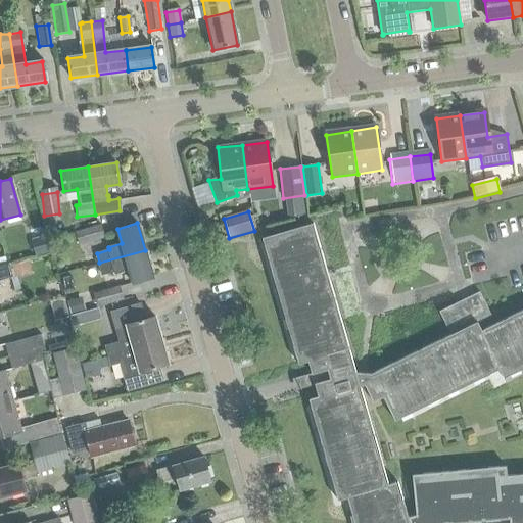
[(464,522),(509,519),(508,522),(522,522),(522,474),(506,476),(505,466),(422,474),(423,482),(412,483),(415,515),(407,516),(397,482),(391,483),(366,411),(357,387),(364,384),(371,400),(381,394),(395,421),(497,369),(503,378),(522,368),(522,306),(480,329),(476,322),(489,315),(479,290),(438,312),(448,333),(370,374),(355,371),(313,223),(262,237),(298,364),(307,361),(311,372),(315,371),(317,377),(319,382),(315,383),(318,395),(308,398),(338,501),(347,498),(353,522),(464,522)]
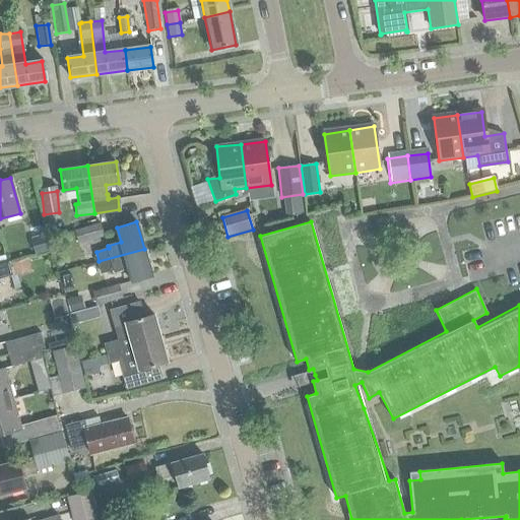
[(76,231),(79,243),(103,237),(100,224),(76,231)]
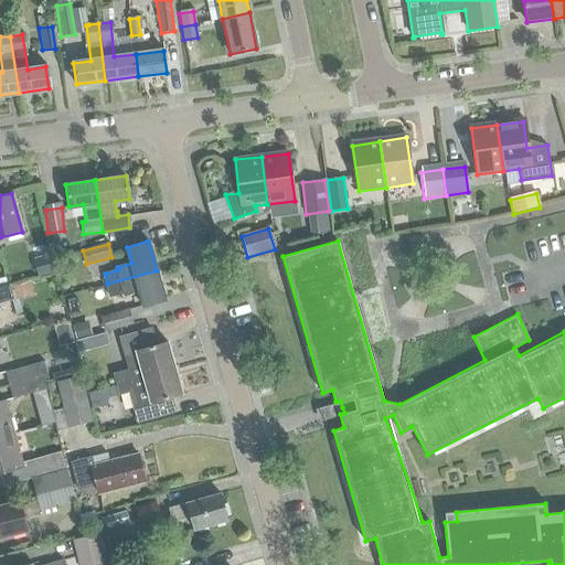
[(107,284),(112,296),(125,292),(126,295),(140,290),(146,306),(166,300),(157,270),(107,284)]
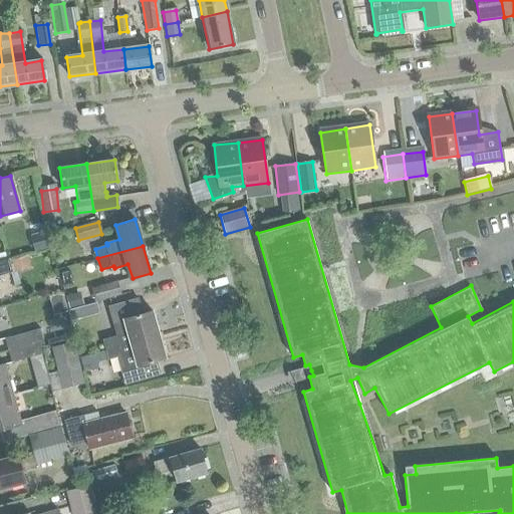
[(12,261),(15,272),(30,267),(28,257),(12,261)]
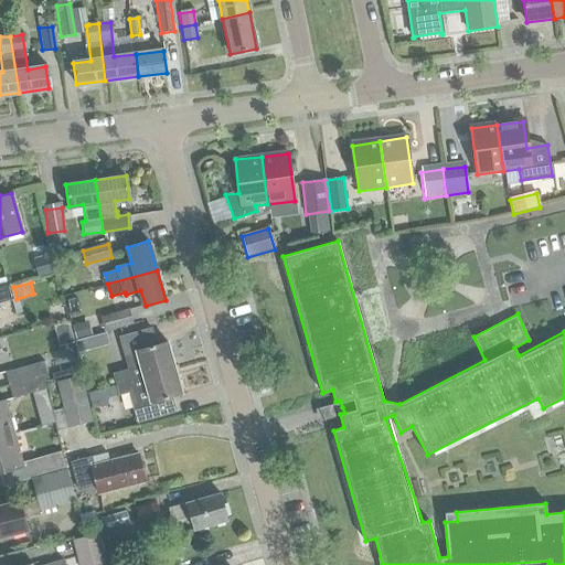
[(0,287),(0,301),(13,298),(9,285),(0,287)]
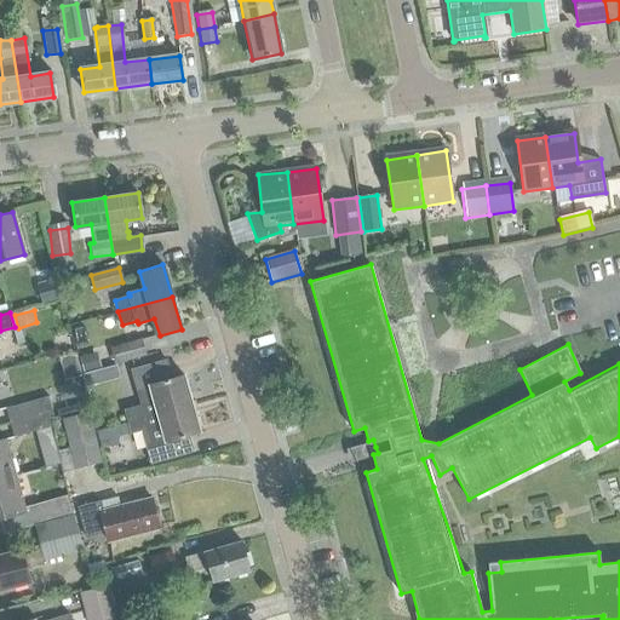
[(114,348),(119,362),(147,355),(142,340),(114,348)]
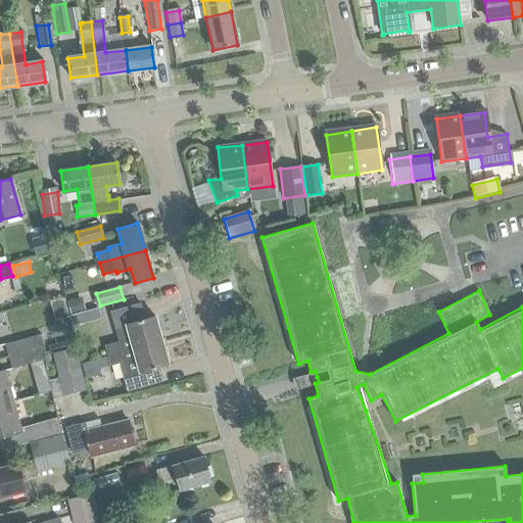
[(78,296),(65,299),(69,316),(83,312),(78,296)]
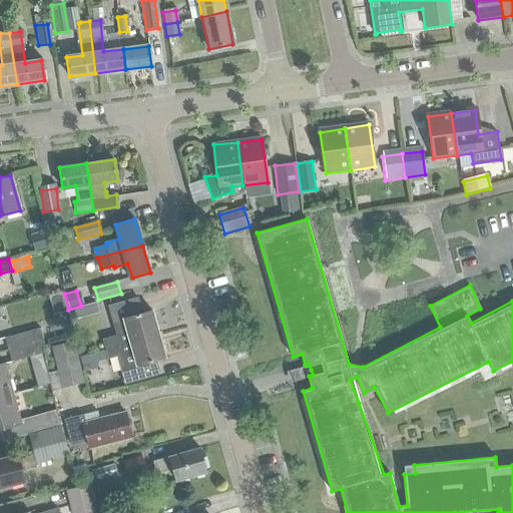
[(102,340),(105,348),(157,334),(150,311),(112,322),(116,336),(102,340)]
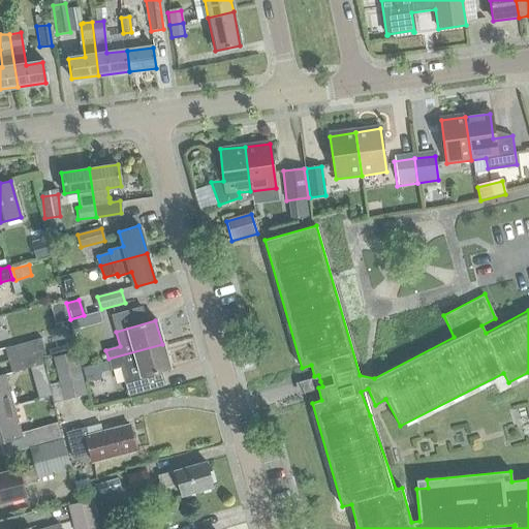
[(44,350),(41,338),(5,348),(8,361),(44,350)]
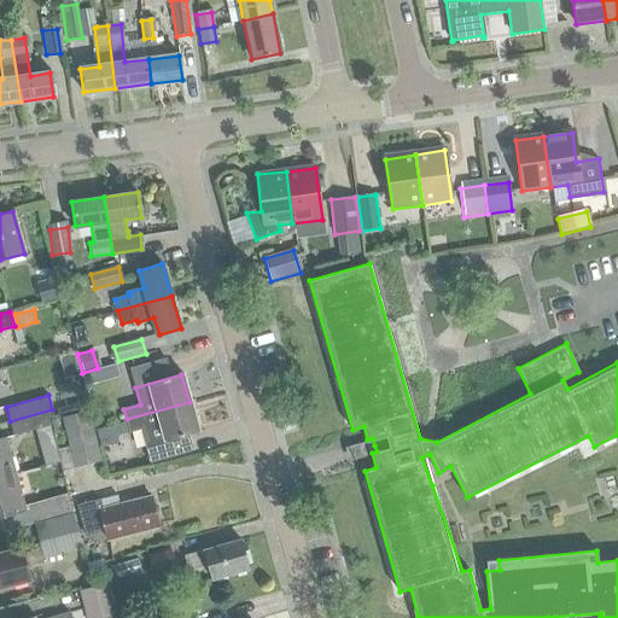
[(190,402),(127,419),(130,432),(140,430),(149,460),(190,448),(185,431),(197,429),(190,402)]
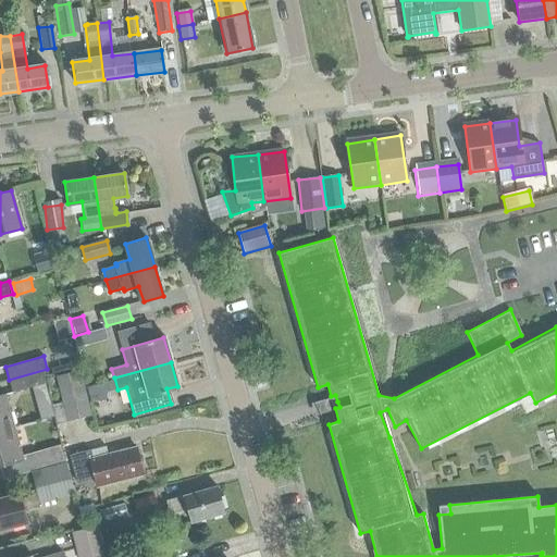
[(9,380),(13,392),(47,383),(44,374),(48,373),(47,369),(9,380)]
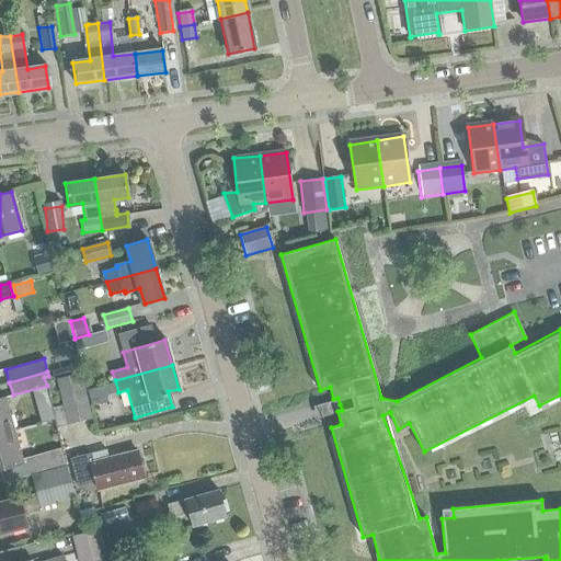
[(89,419),(79,375),(57,379),(67,424),(89,419)]
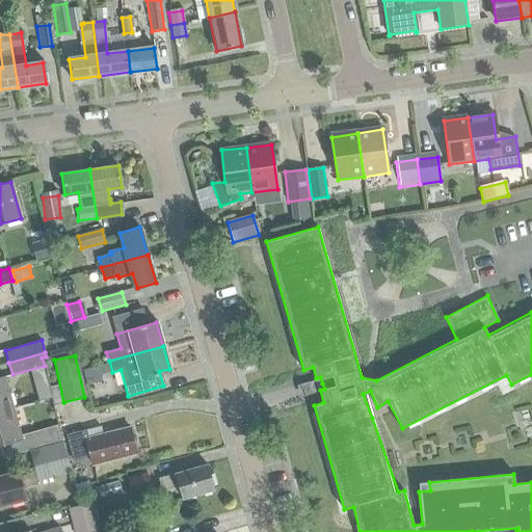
[(100,367),(83,371),(87,384),(101,381),(102,375),(100,367)]
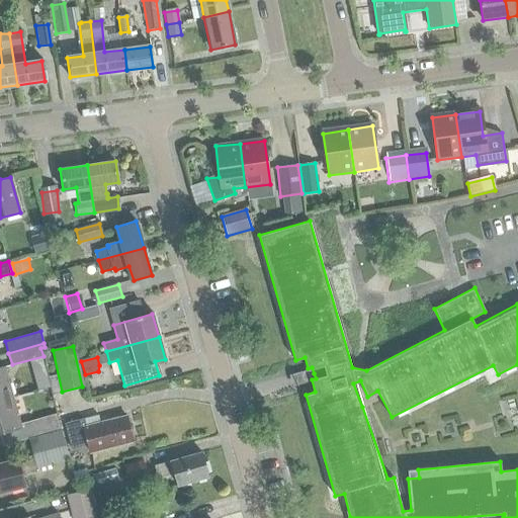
[(0,366),(0,401),(13,398),(4,366),(0,366)]
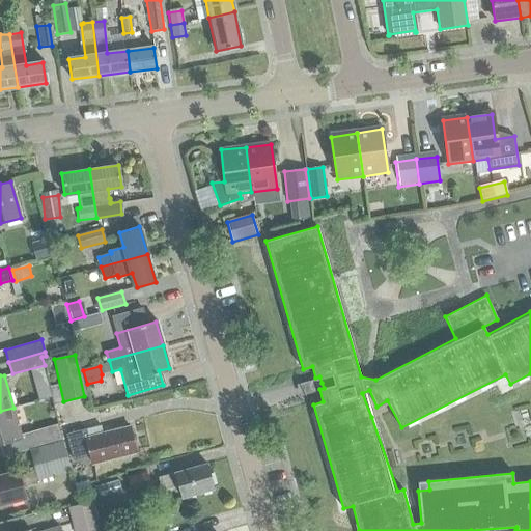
[(49,380),(35,384),(39,400),(53,397),(49,380)]
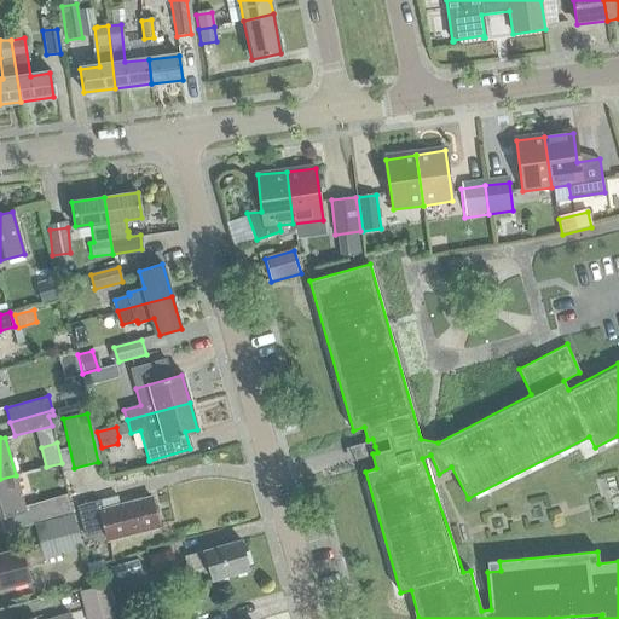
[(16,475),(0,479),(0,518),(25,512),(16,475)]
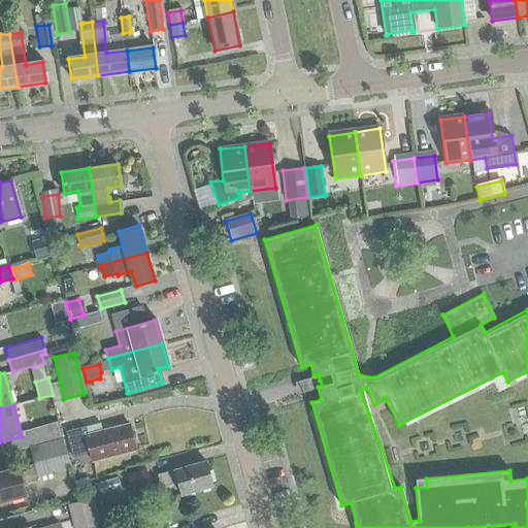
[(90,454),(91,462),(135,451),(128,425),(86,435),(84,428),(66,432),(73,458),(90,454)]
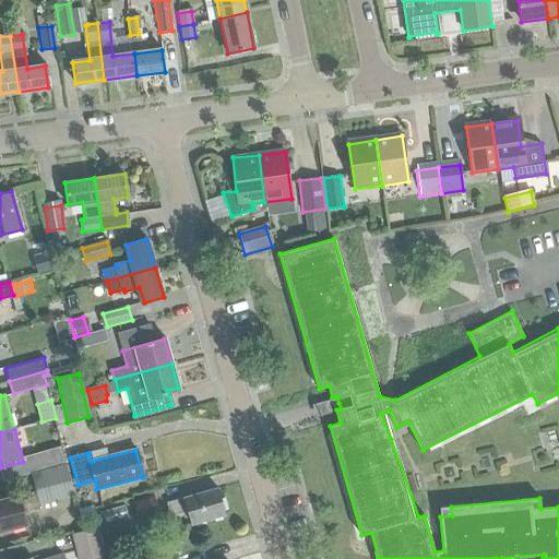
[(23,462),(27,476),(51,470),(48,454),(23,462)]
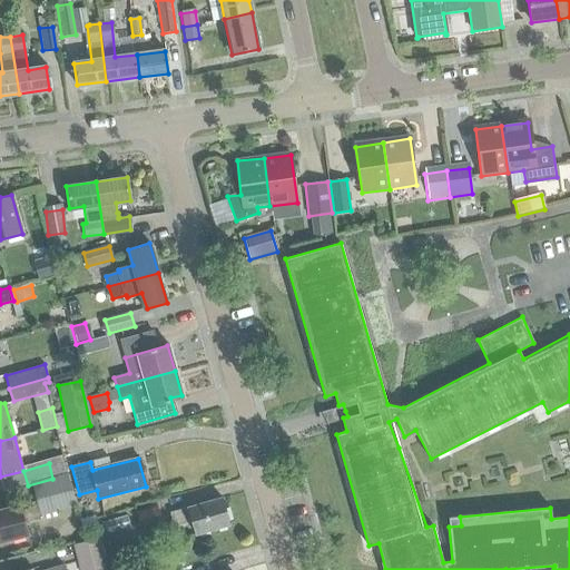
[(76,505),(67,474),(32,484),(37,502),(19,507),(18,505),(0,510),(0,543),(27,536),(23,526),(42,520),(40,516),(76,505)]
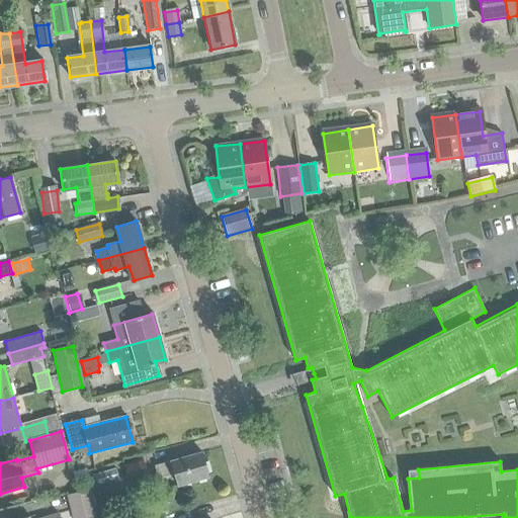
[(207,479),(200,454),(156,466),(159,479),(174,475),(177,487),(207,479)]
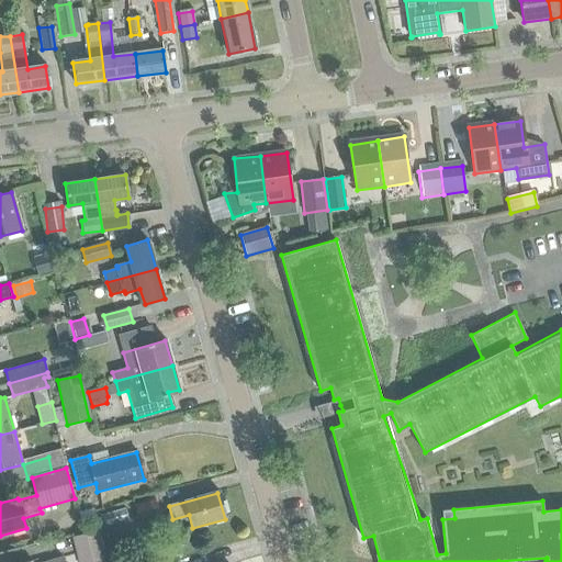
[(158,514),(155,501),(135,506),(139,519),(158,514)]
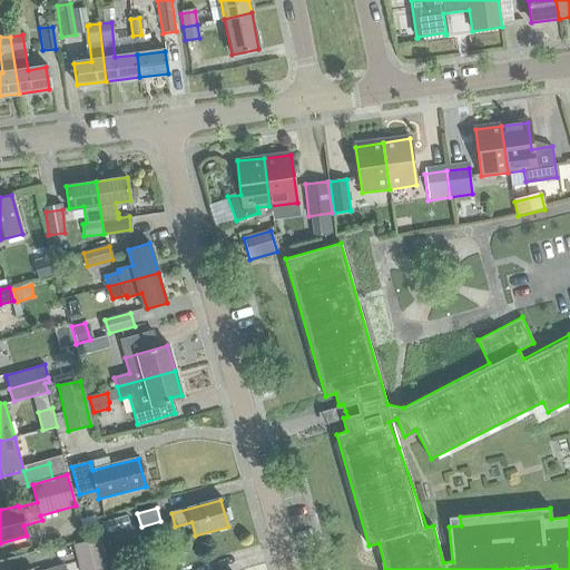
[(75,546),(79,569),(98,569),(107,568),(100,539),(75,546)]
